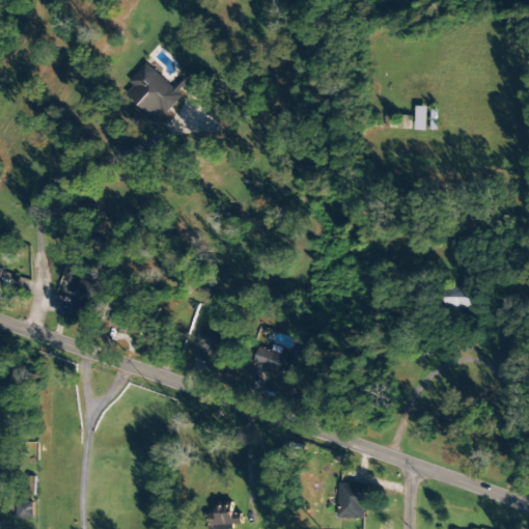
[(271,0),(272,14),(289,12),(288,0),(271,0)]
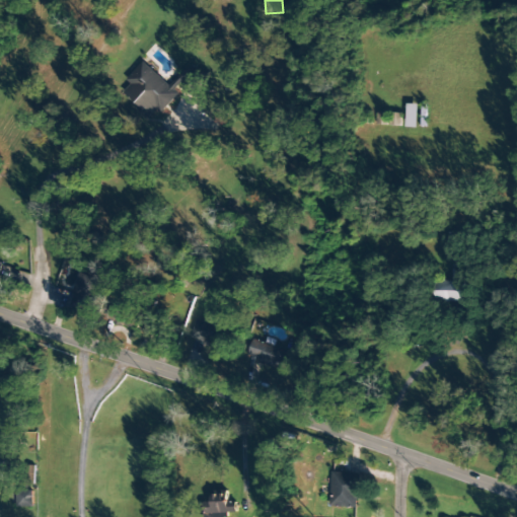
[(203,93),(208,70),(187,66),(169,84),(141,60),(125,78),(130,82),(122,90),(137,104),(136,107),(146,117),(155,107),(159,112),(173,95),(175,86),(181,88),(203,93)]
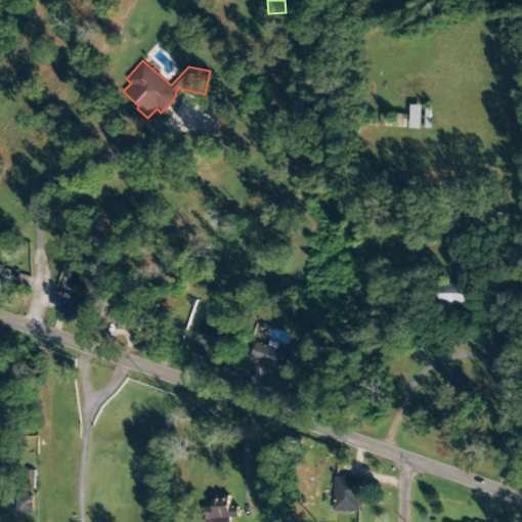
[(421,103),(409,103),(408,126),(420,127),(421,103)]
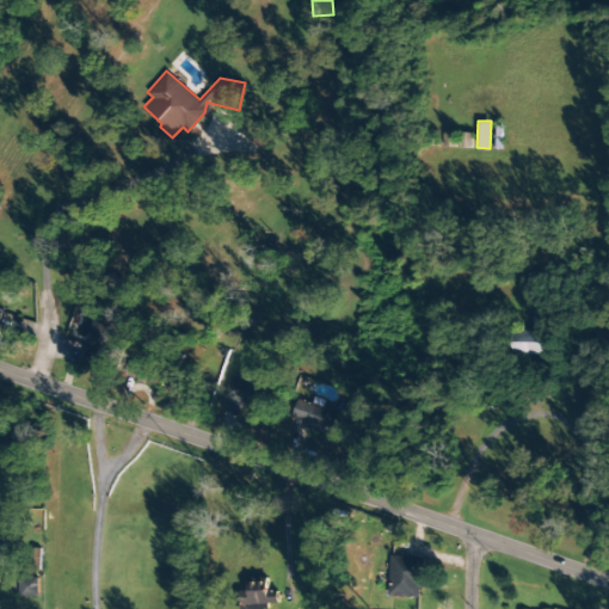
[(78,354),(104,367),(124,325),(98,312),(78,354)]
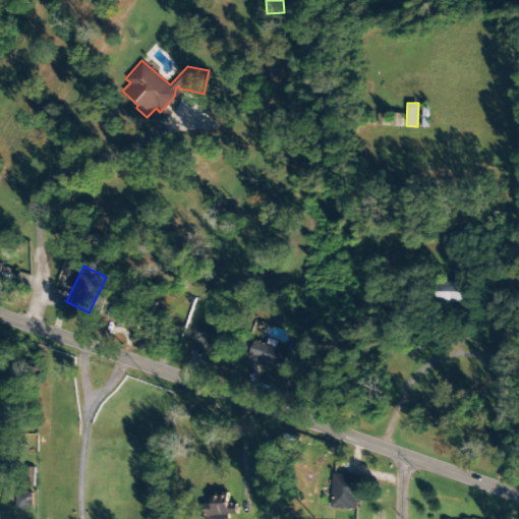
[(466,269),(454,269),(454,281),(438,280),(437,300),(465,301),(466,269)]
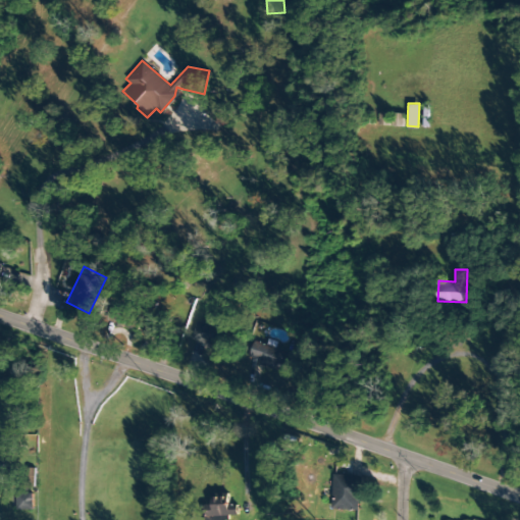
[(142,331),(174,343),(180,322),(124,304),(119,322),(137,328),(141,316),(146,318),(142,331)]
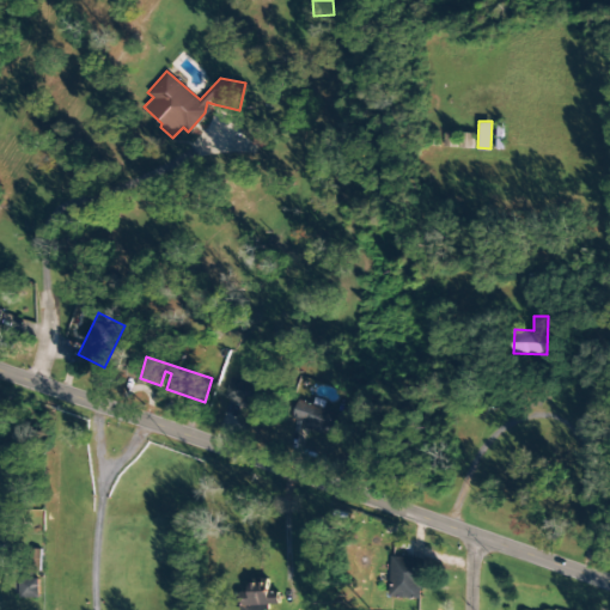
[(230,374),(223,398),(258,408),(266,379),(248,374),(245,379),(230,374)]
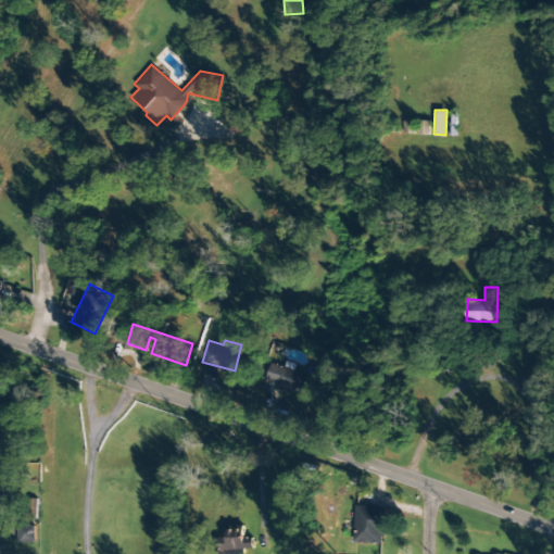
[(0,372),(4,373),(10,359),(0,355),(0,372)]
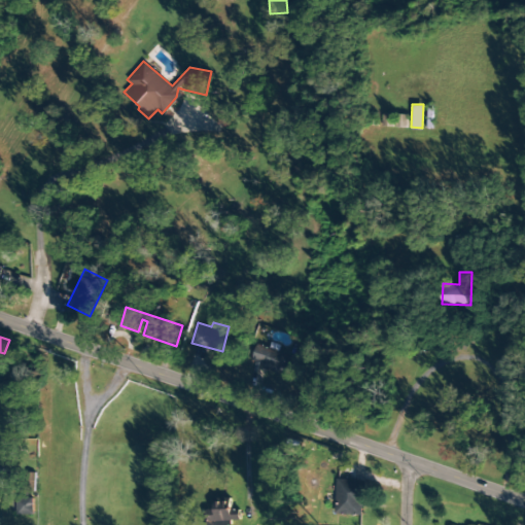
[(289,371),(292,352),(253,345),(250,364),(289,371)]
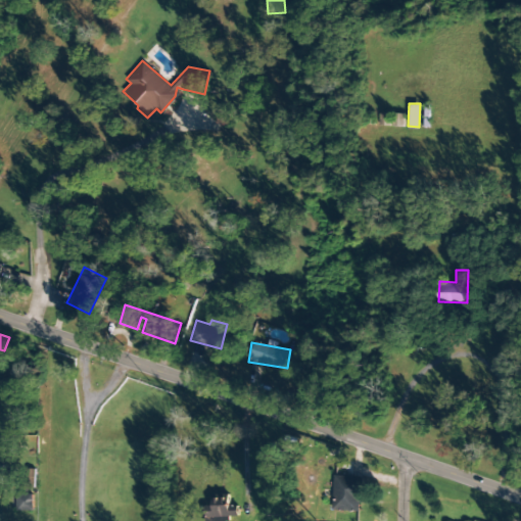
[(358,510),(359,475),(332,474),(331,509),(358,510)]
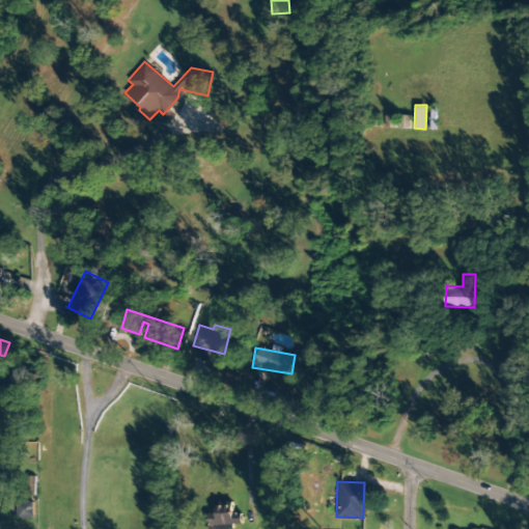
[(14,501),(15,518),(32,517),(31,500),(14,501)]
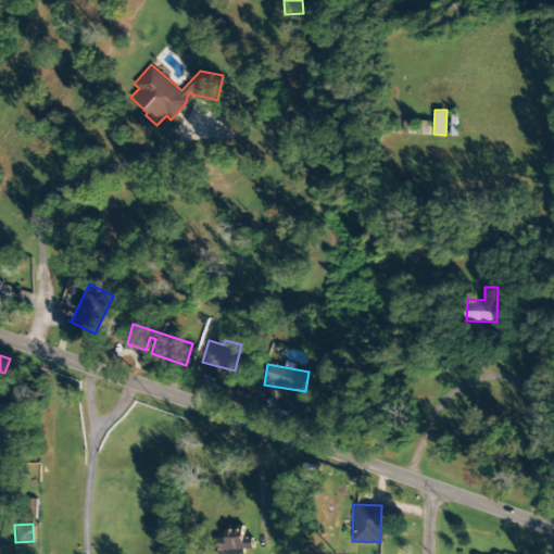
[(252,548),(252,536),(241,536),(242,527),(225,527),(225,537),(218,537),(218,548),(252,548)]
